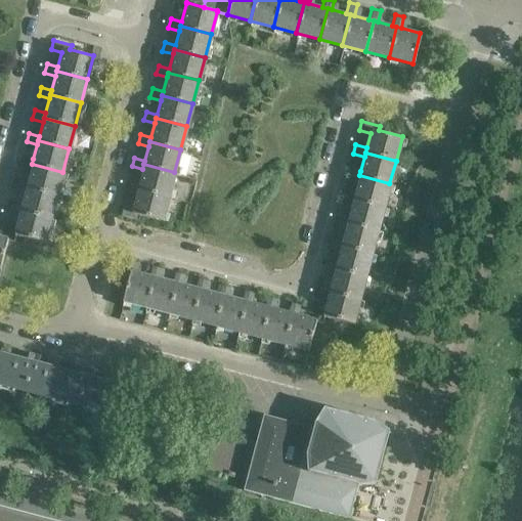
[(56,194),(62,172),(32,164),(33,159),(23,156),(19,165),(31,168),(27,182),(26,186),(56,194)]
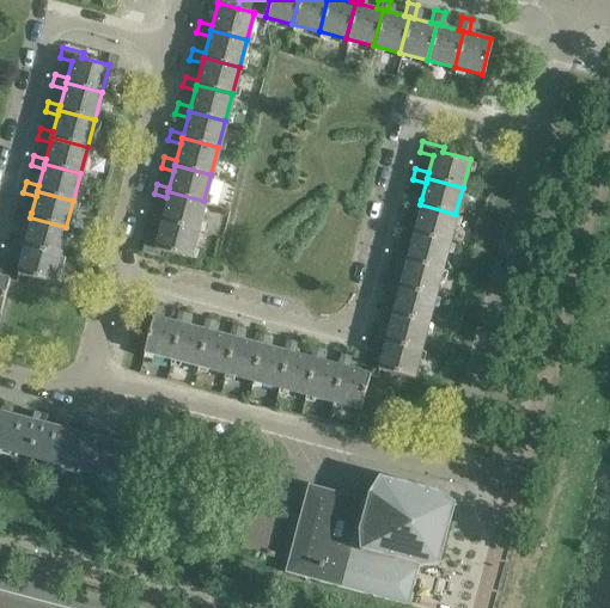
[(196,228),(203,201),(168,191),(166,197),(163,214),(150,210),(147,221),(159,225),(160,219),(196,228)]
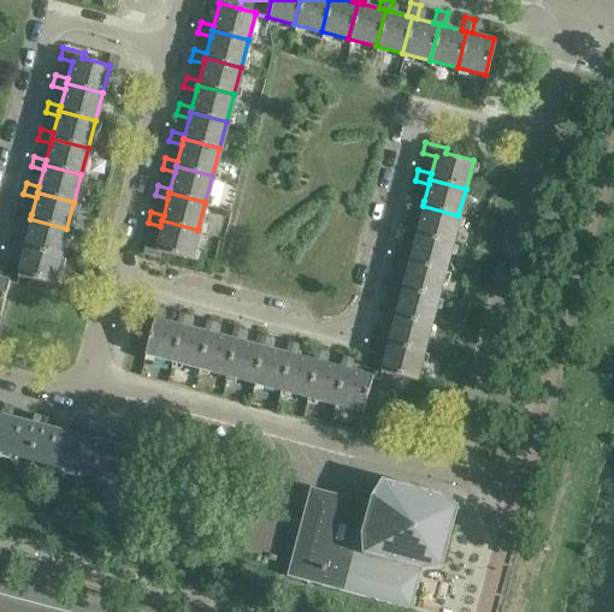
[(452,243),(458,215),(423,206),(424,201),(411,197),(408,207),(421,211),(417,227),(415,233),(452,243)]
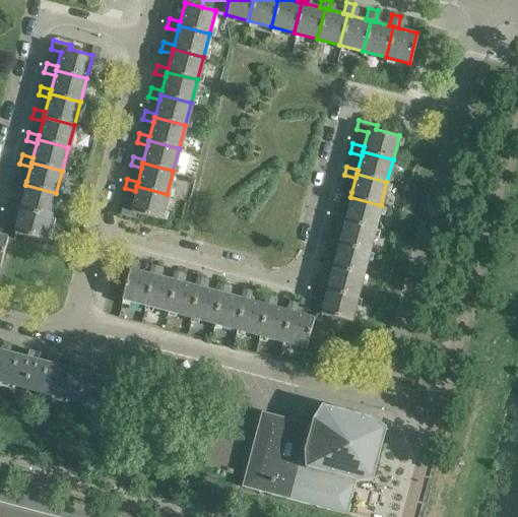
[(50,216),(56,193),(25,185),(26,181),(16,178),(14,186),(24,189),(20,203),(19,208),(50,216)]
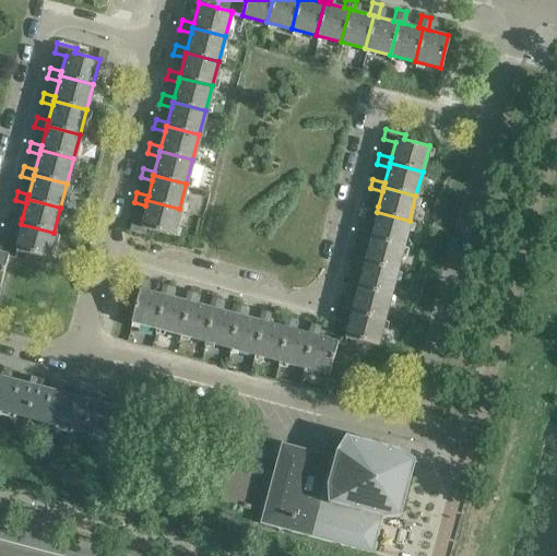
[(173,234),(179,209),(146,200),(145,205),(142,221),(130,217),(127,227),(146,233),(147,228),(173,234)]
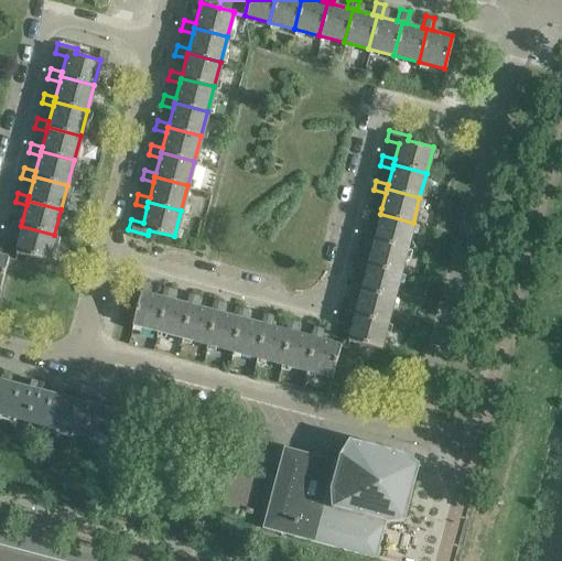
[(407,247),(413,223),(380,214),(381,208),(369,205),(367,215),(379,218),(375,234),(374,238),(407,247)]
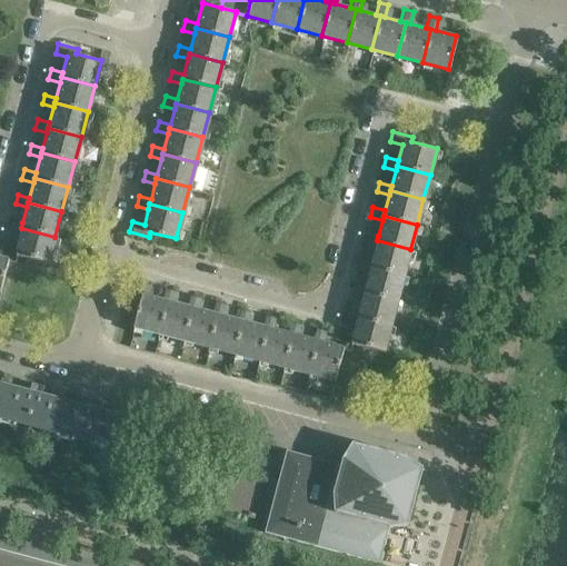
[(48,262),(55,237),(21,228),(22,222),(11,220),(9,229),(20,232),(15,254),(48,262)]
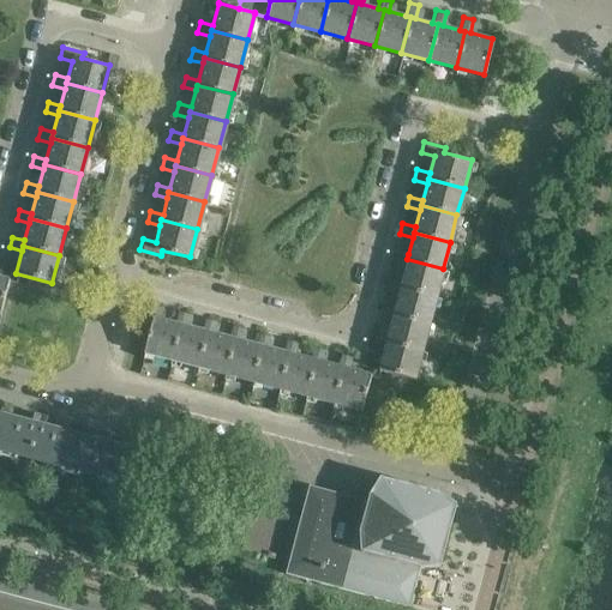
[(436,296),(443,269),(407,259),(408,254),(395,251),(393,261),(406,265),(401,282),(400,287),(436,296)]
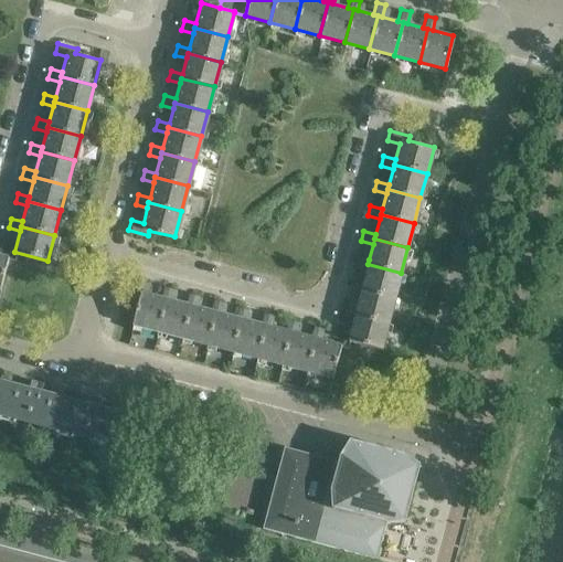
[(394,297),(401,273),(368,264),(369,260),(357,256),(354,265),(367,268),(362,284),(361,288),(394,297)]
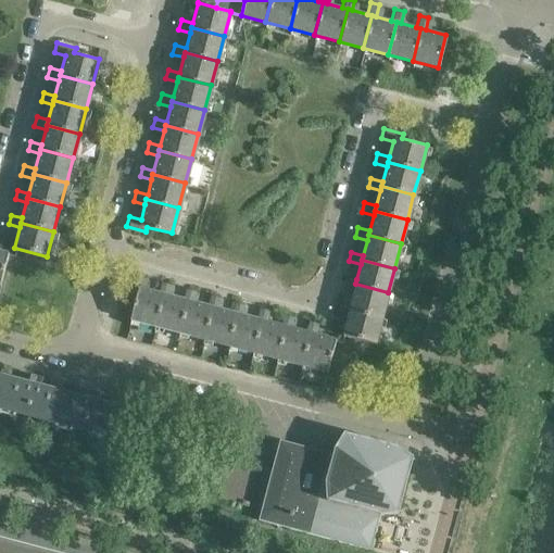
[(154,325),(163,292),(158,291),(142,287),(146,276),(136,273),(130,292),(136,293),(129,318),(154,325)]
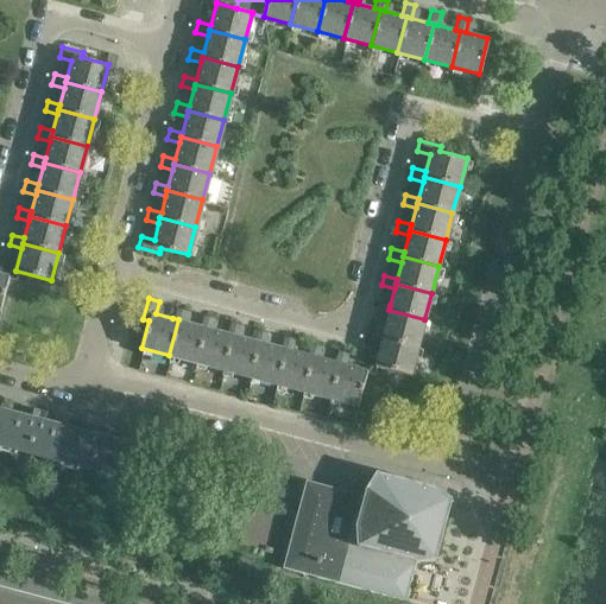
[(417,347),(424,319),(389,310),(390,305),(377,302),(374,312),(387,316),(383,331),(382,337),(417,347)]
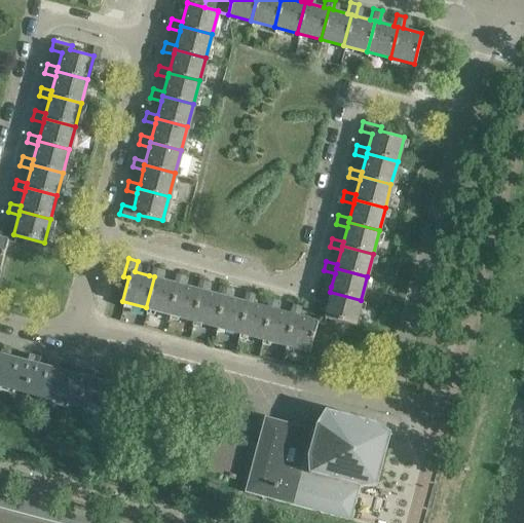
[(169,313),(177,283),(173,282),(158,277),(161,267),(152,265),(149,275),(154,276),(146,307),(169,313)]
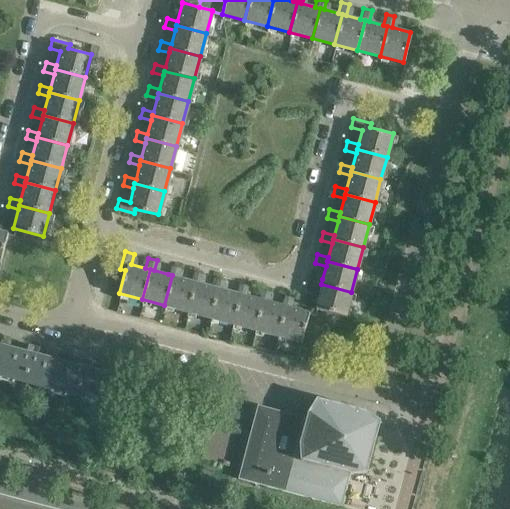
[(187,311),(195,281),(190,280),(176,276),(179,266),(171,264),(168,274),(172,275),(164,305),(187,311)]
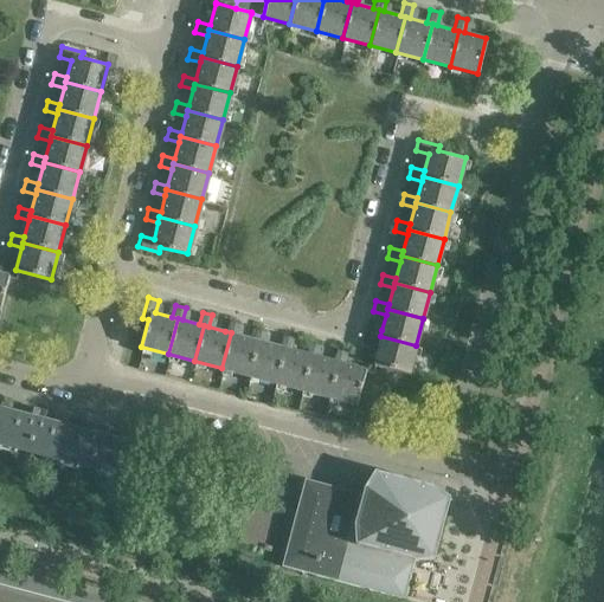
[(257,340),(252,338),(236,334),(239,322),(229,319),(225,331),(231,332),(222,368),(248,375),(257,340)]
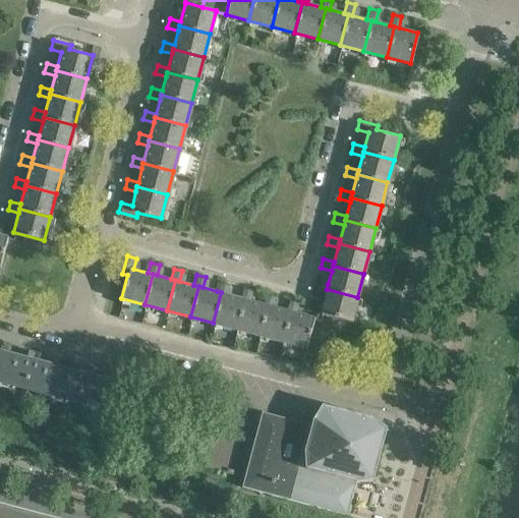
[(244,298),(240,297),(226,293),(228,283),(220,281),(217,291),(221,292),(213,323),(236,329),(244,298)]
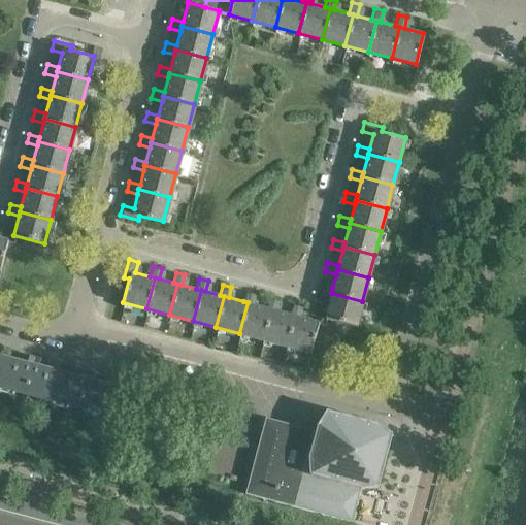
[(356,325),(362,301),(331,293),(332,288),(321,286),(319,294),(330,297),(325,317),(356,325)]
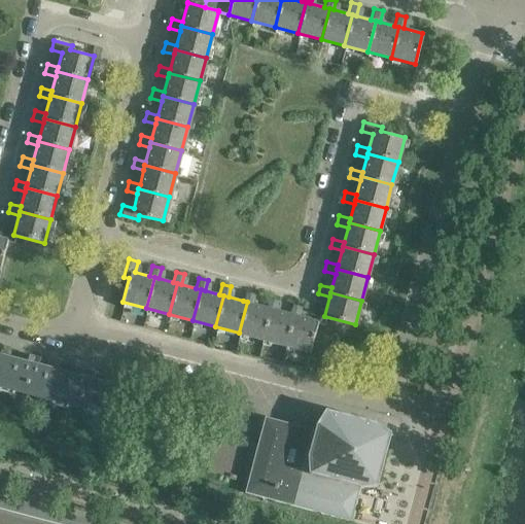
[(263,339),(270,308),(266,307),(251,303),(254,292),(245,290),(243,301),(247,302),(239,333),(263,339)]
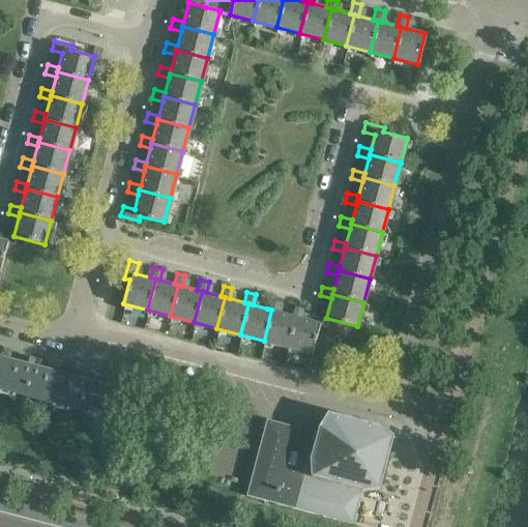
[(295,316),(291,315),(276,311),(279,300),(270,298),(267,309),(271,310),(264,341),(287,347),(295,316)]
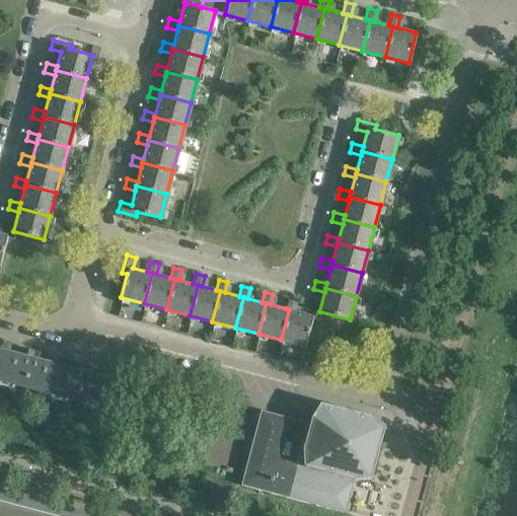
[(304,346),(312,316),(312,315),(293,310),(296,300),(287,298),(285,308),(289,309),(281,340),(304,346)]
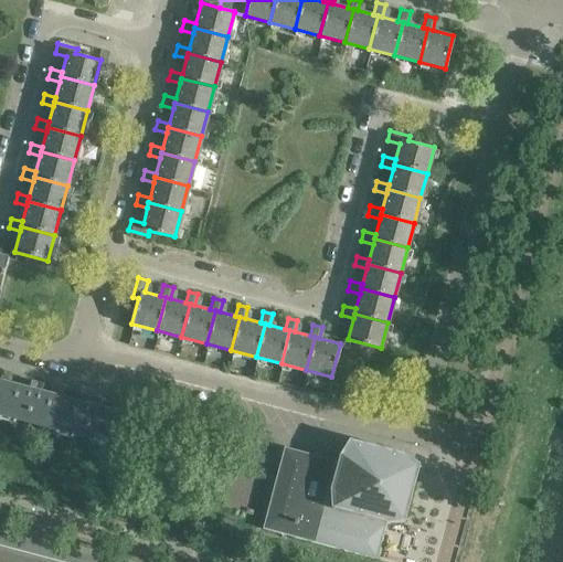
[(53,433),(63,396),(39,391),(41,382),(31,380),(29,388),(4,381),(0,399),(0,413),(25,420),(52,426),(51,432),(53,433)]
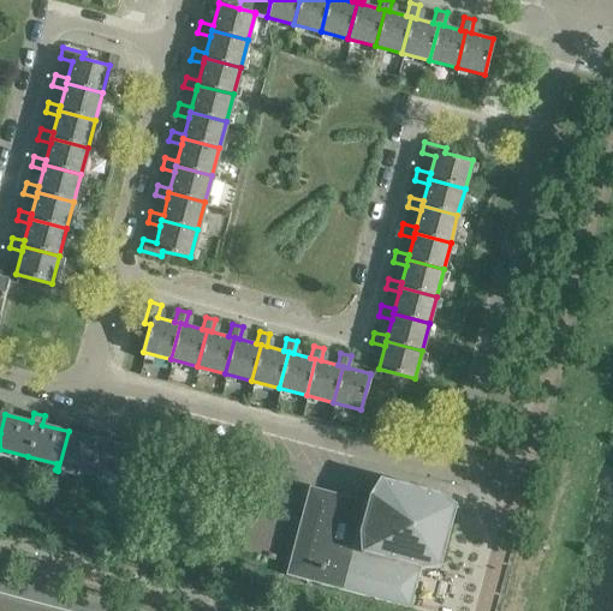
[(126,475),(134,448),(106,441),(108,432),(96,430),(95,438),(69,431),(58,471),(61,471),(64,466),(119,480),(118,486),(125,487),(129,475),(126,475)]
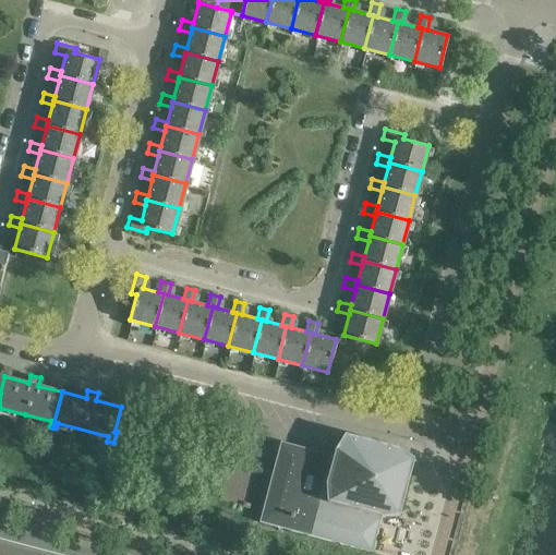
[(398,514),(413,457),(398,447),(343,433),(334,448),(330,461),(305,455),(307,447),(279,439),(258,520),(285,527),(371,550),(378,521),(373,520),(375,513),(379,515),(398,514)]
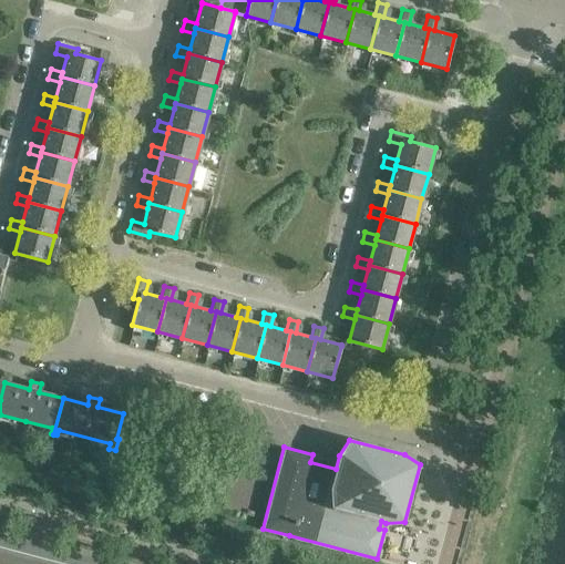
All buildings are outlined.
